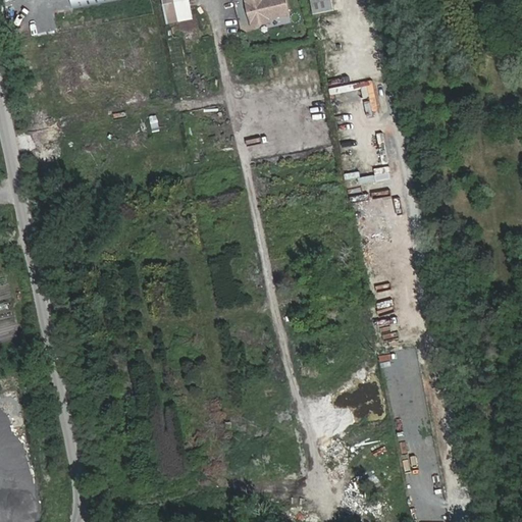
[(81,0),(85,17),(137,6),(135,0),(81,0)]
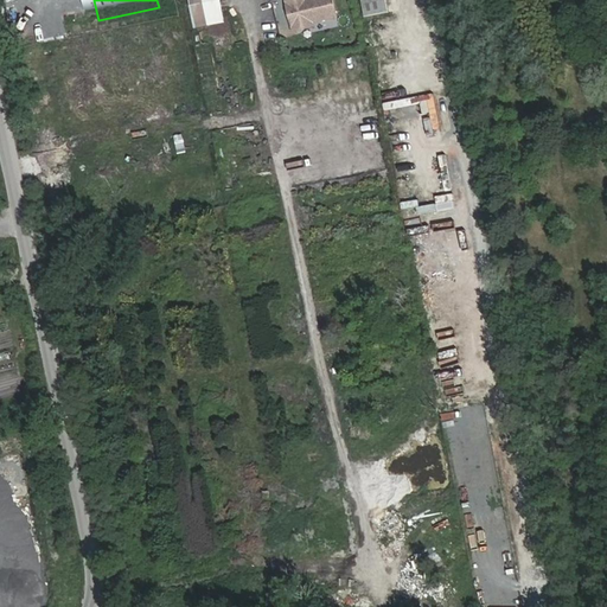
[(225,24),(222,0),(190,0),(196,29),(225,24)]
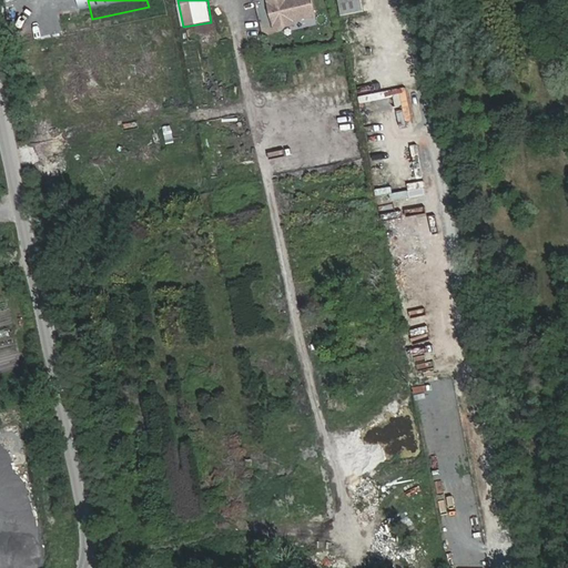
[(267,0),(275,32),(298,27),(297,21),(318,17),(314,0),(267,0)]
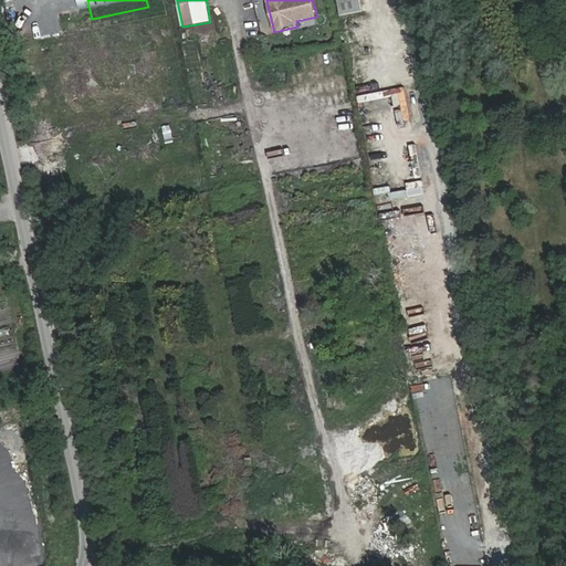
[(337,0),(341,16),(365,11),(363,0),(337,0)]
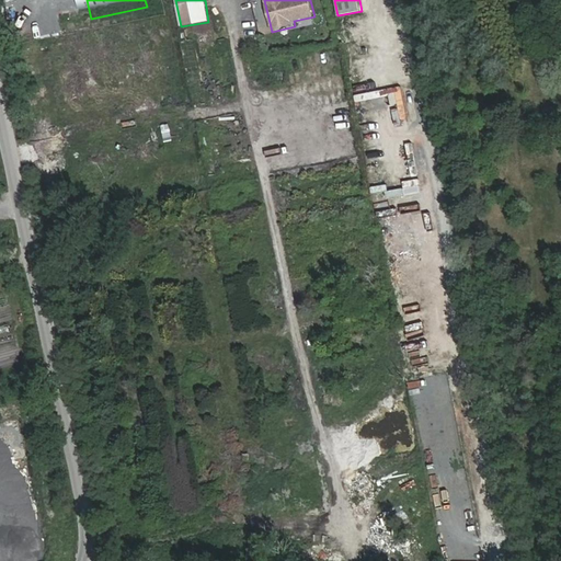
[(161,125),(163,141),(172,140),(170,124),(161,125)]
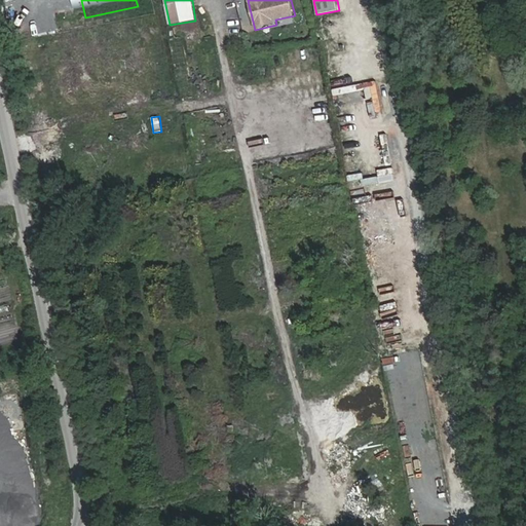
[(389,457),(404,456),(404,447),(389,448),(389,457)]
